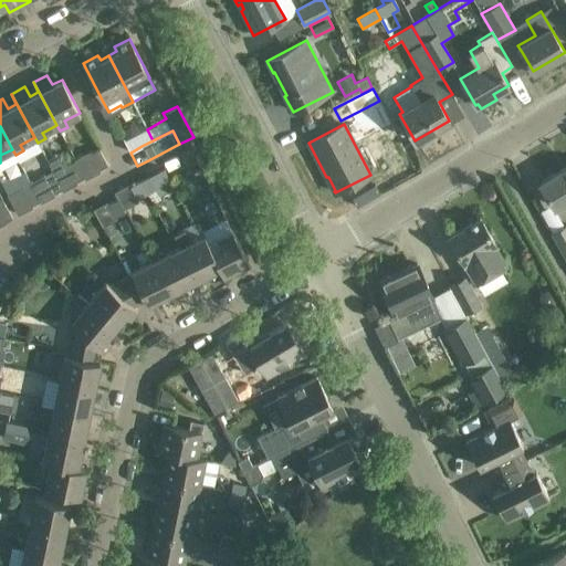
[(198,161),(191,148),(181,154),(188,167),(198,161)]
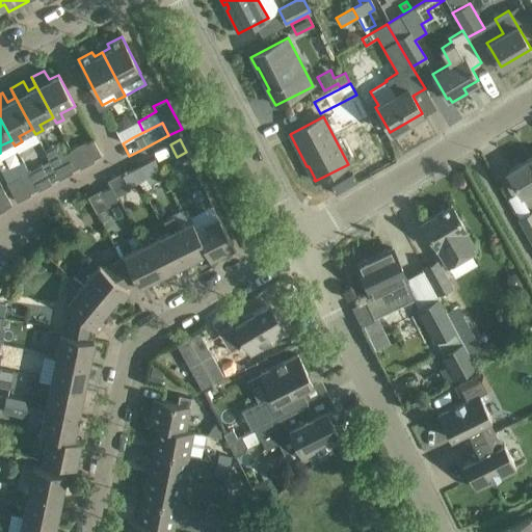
[(84,144),(92,160),(101,155),(92,140),(84,144)]
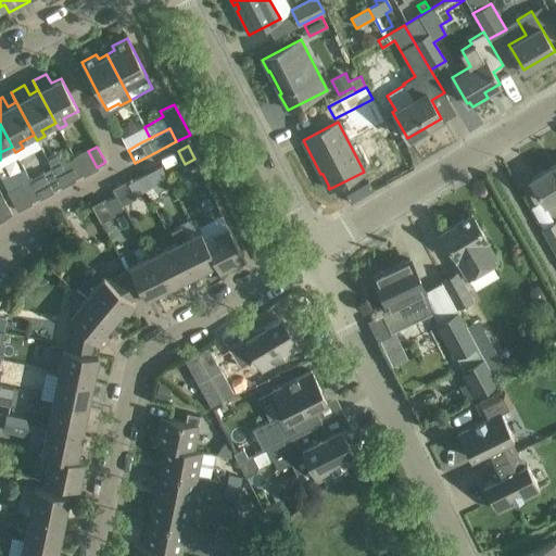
[(51,168),(52,169),(61,186),(62,188),(75,180),(74,179),(83,174),(74,159),(65,163),(64,161),(51,168)]
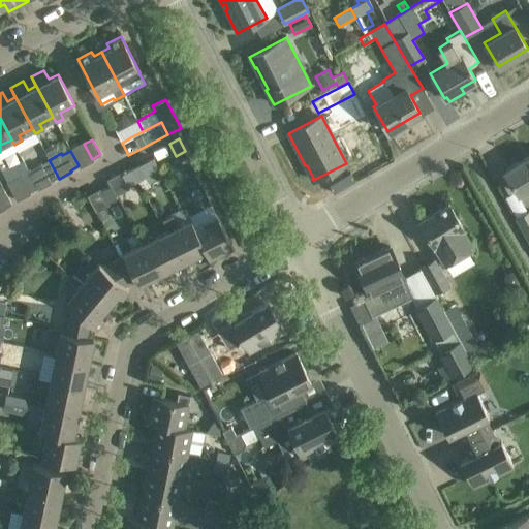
[(528,156),(504,172),(518,193),(528,186),(528,156)]
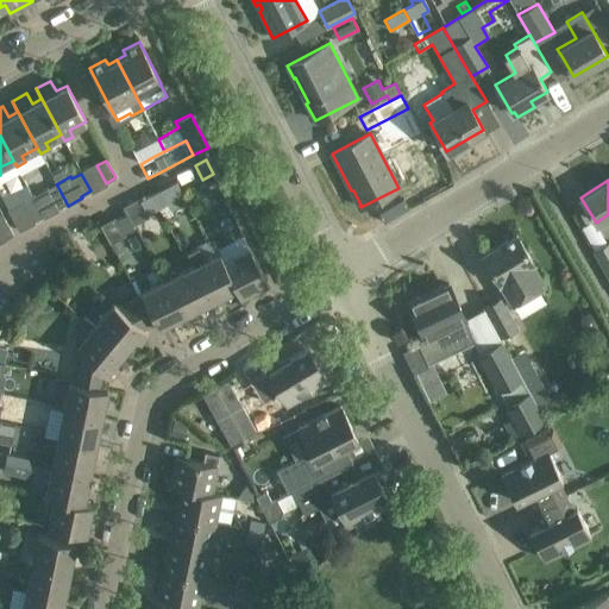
[(173,212),(188,203),(176,181),(157,192),(164,206),(168,203),(173,212)]
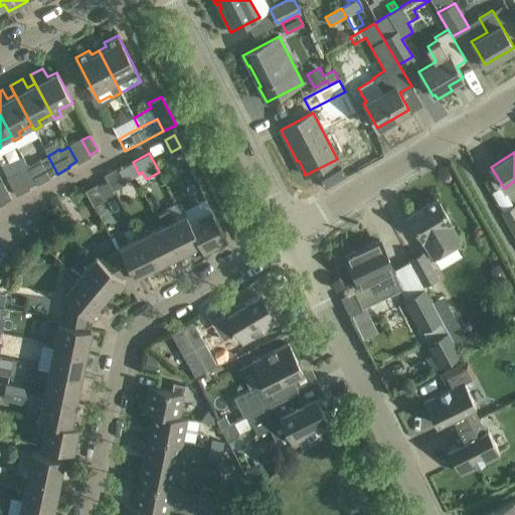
[(21,156),(1,167),(16,195),(29,189),(28,187),(20,172),(28,168),(27,167),(21,156)]
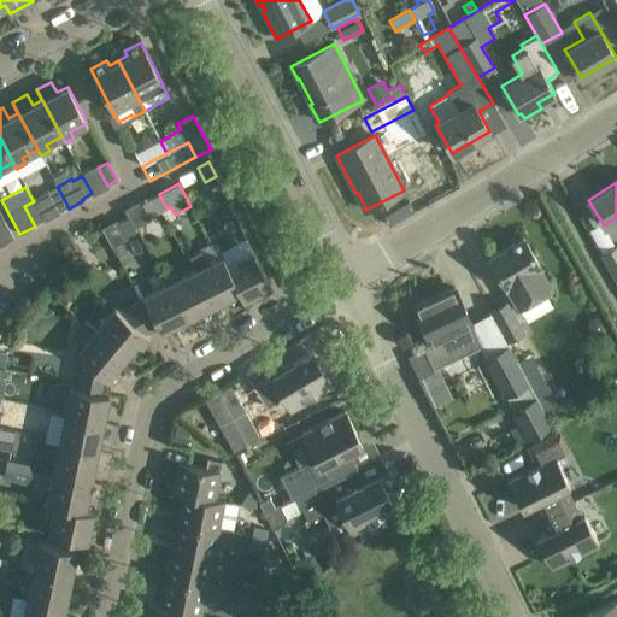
[(34,201),(43,219),(45,221),(59,213),(59,211),(68,206),(58,188),(50,193),(48,191),(33,200),(34,201)]
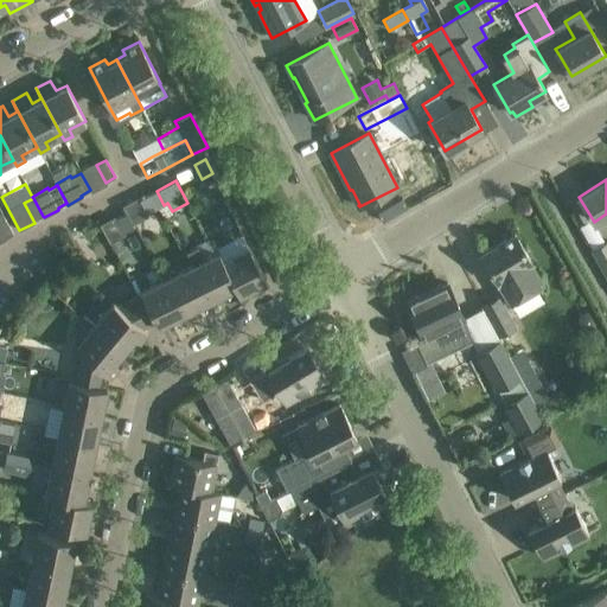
[(164,205),(157,191),(139,200),(138,198),(129,203),(139,222),(148,217),(147,213),(164,205)]
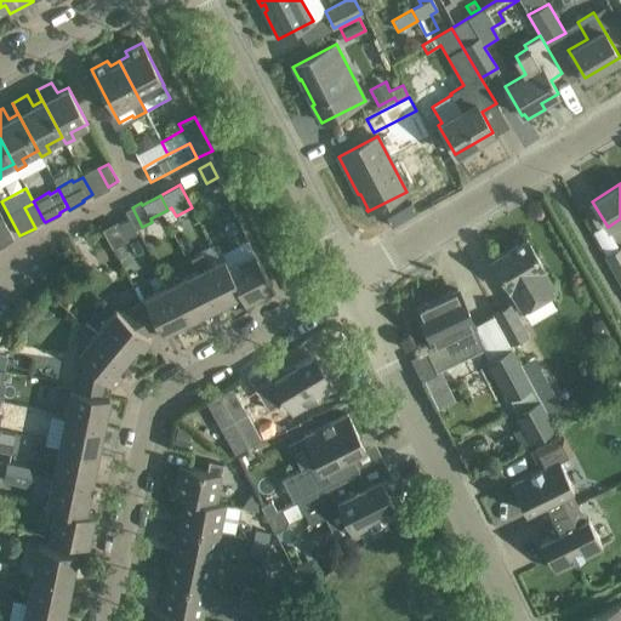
[(44,221),(34,203),(24,208),(34,226),(44,221)]
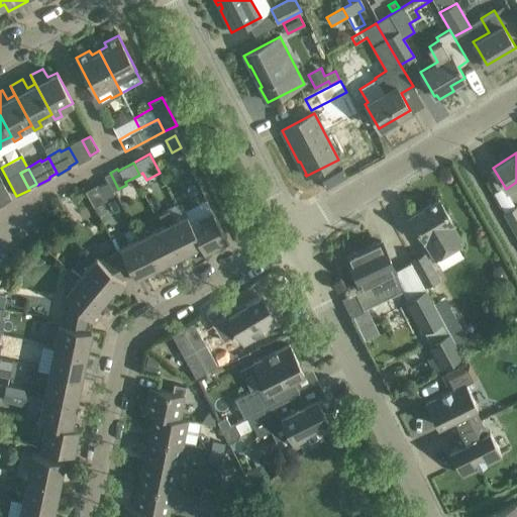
[(105,198),(114,193),(113,191),(118,189),(110,173),(104,176),(108,182),(99,186),(105,198)]
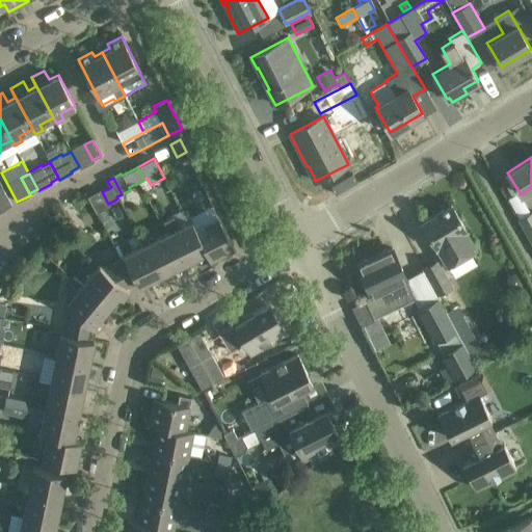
[(0,186),(0,212),(11,205),(1,186),(0,186)]
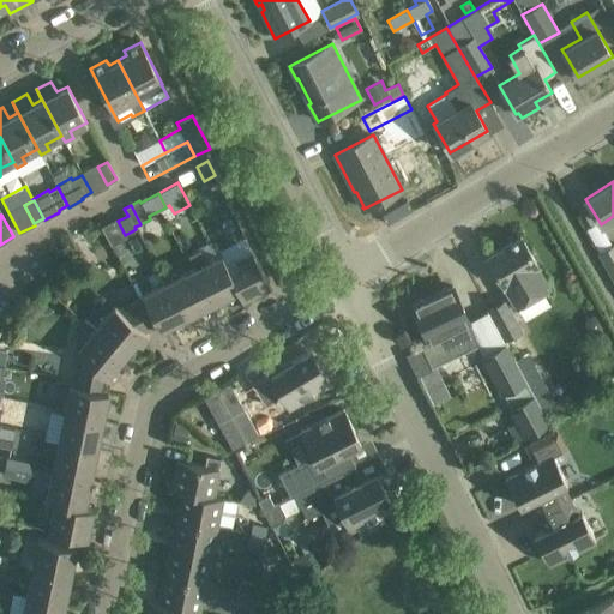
[(521,236),(486,257),(516,306),(548,287),(535,266),(537,265),(521,236)]
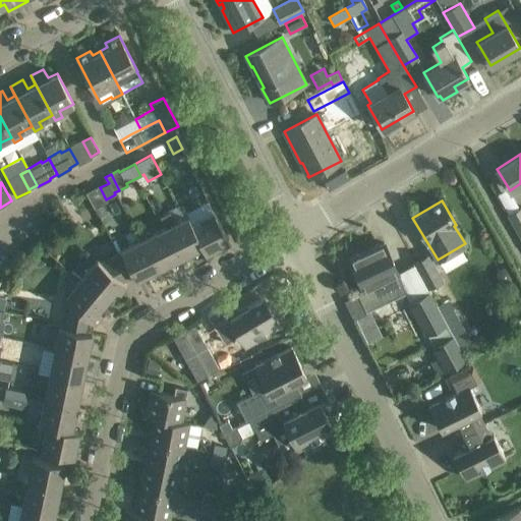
[(520,207),(508,215),(520,238),(520,207)]
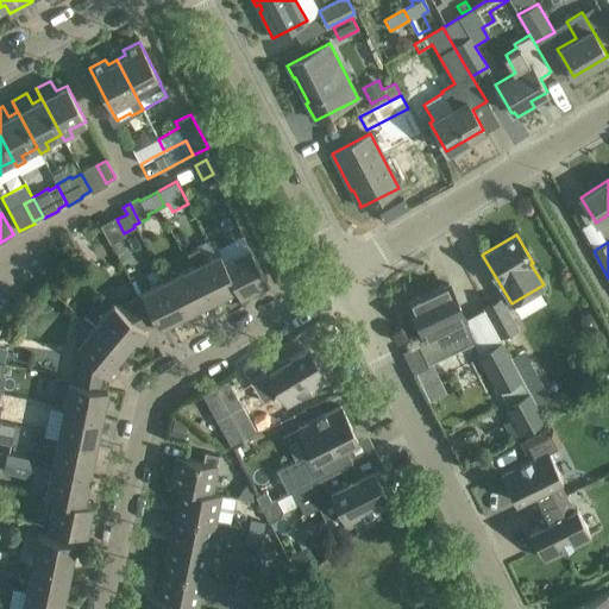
[(187,253),(211,301),(236,288),(219,253),(205,261),(198,248),(187,253)]
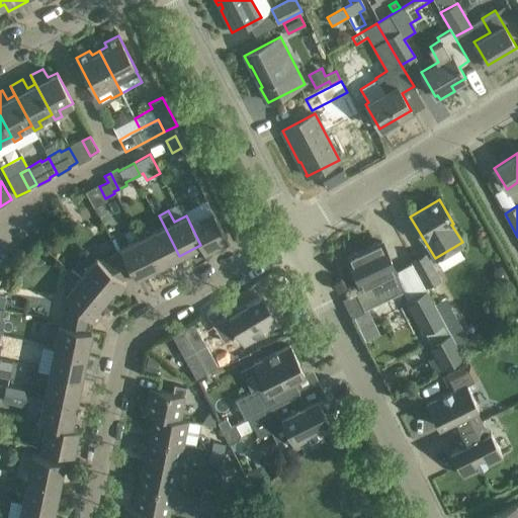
[(186,216),(200,245),(203,251),(227,240),(212,210),(194,220),(190,222),(186,216)]
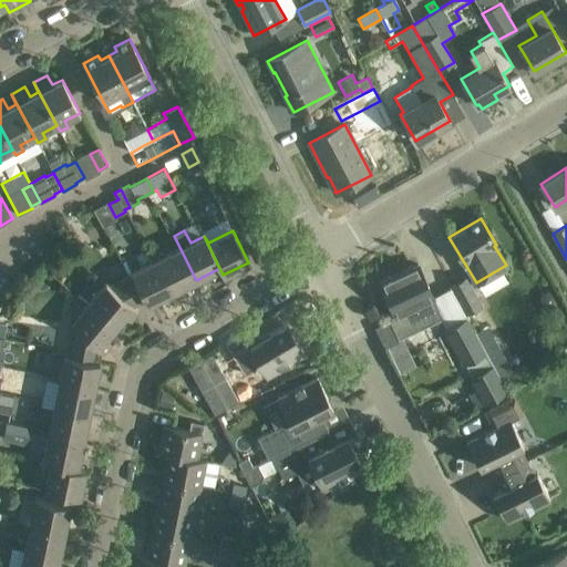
[(196,280),(174,236),(173,236),(179,248),(155,260),(172,292),(196,280)]
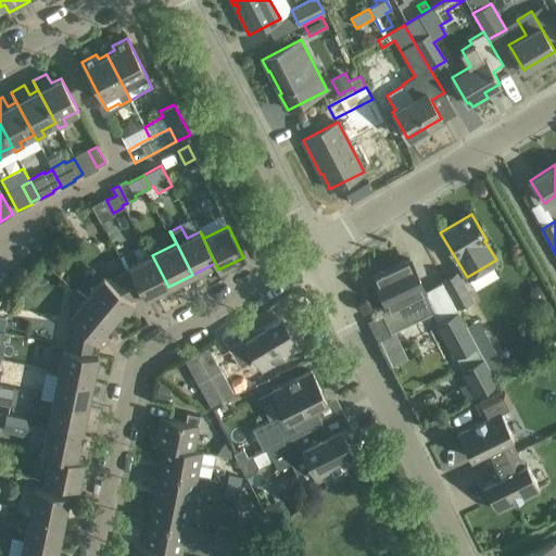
[(128,267),(129,269),(141,293),(144,299),(168,287),(152,255),(128,267)]
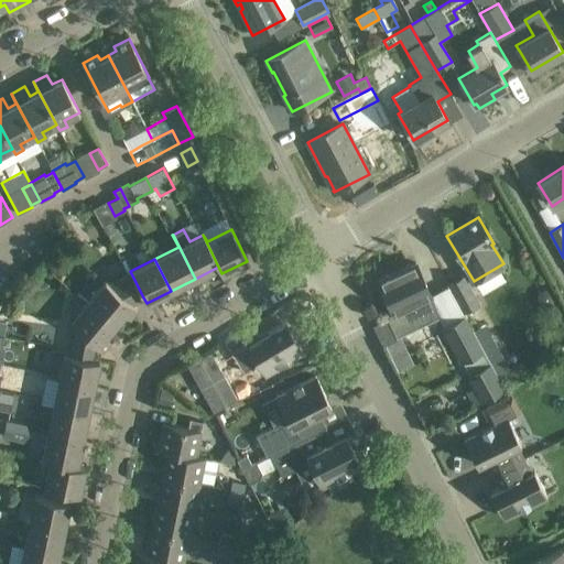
[(393,313),(387,316),(388,317),(397,337),(440,317),(430,296),(431,296),(415,263),(378,280),(393,313)]
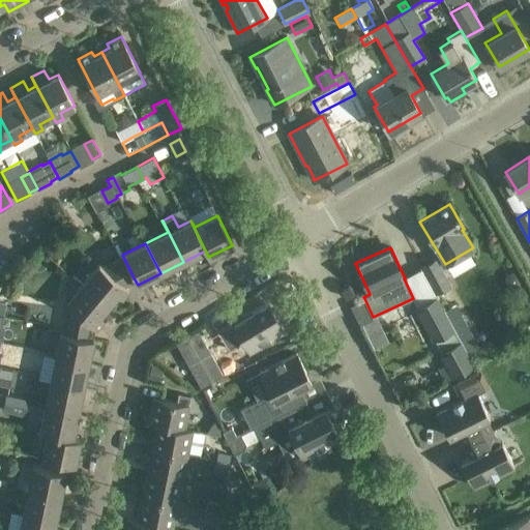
[(98,264),(82,284),(108,305),(117,295),(121,298),(128,289),(124,286),(135,280),(123,257),(102,267),(98,264)]
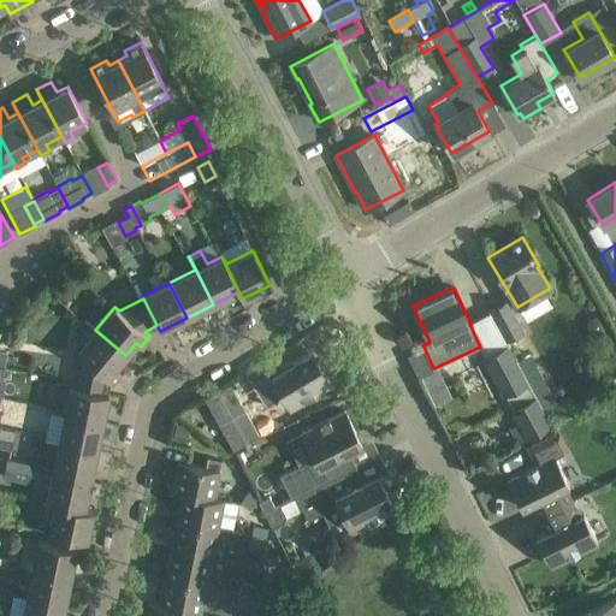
[(508,300),(487,309),(504,342),(525,331),(508,300)]
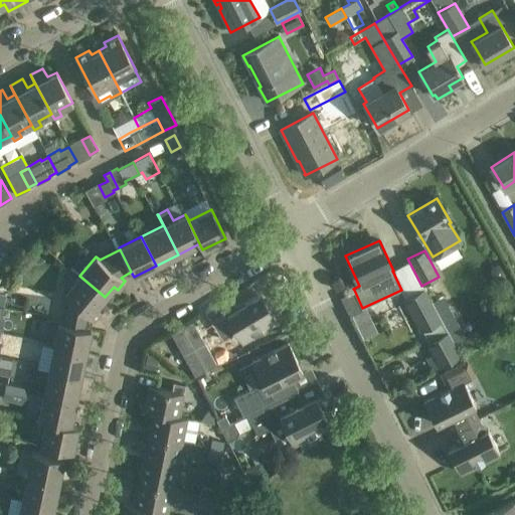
[(105,297),(79,276),(63,295),(66,298),(61,323),(91,329),(93,320),(100,311),(96,308),(105,297)]
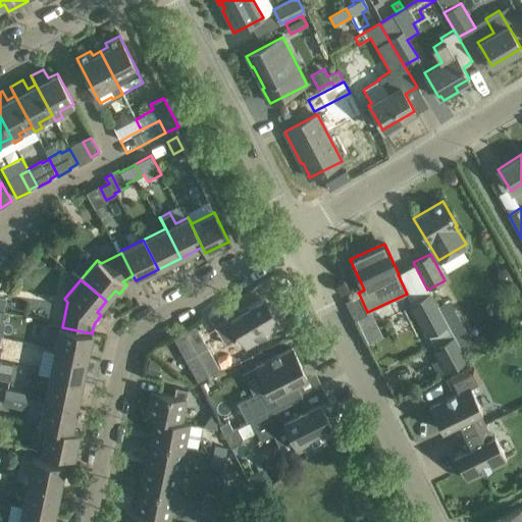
[(429,293),(408,304),(425,336),(447,325),(436,307),(429,293)]
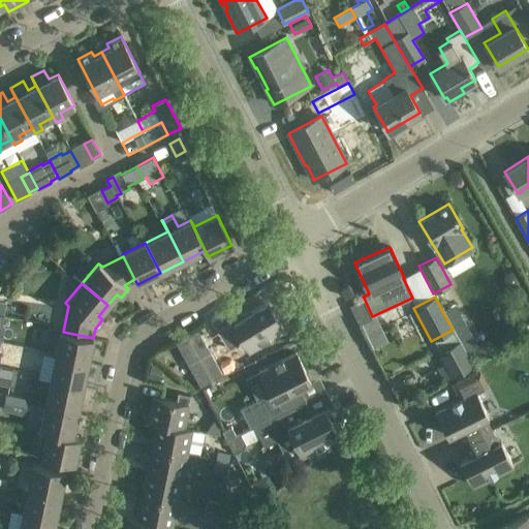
[(372,316),(364,298),(349,305),(359,323),(372,316)]
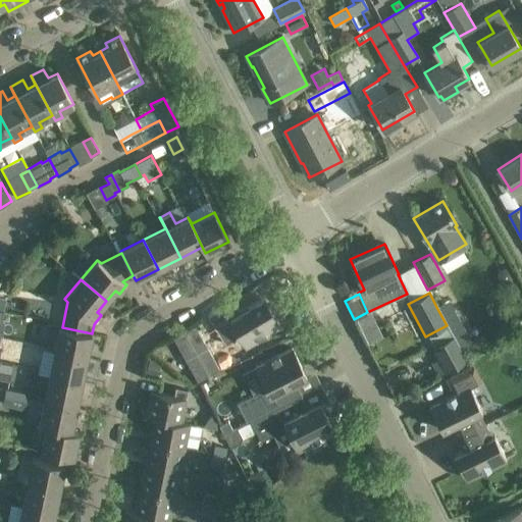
[(207,315),(214,327),(221,340),(237,331),(245,347),(280,325),(276,319),(274,320),(269,312),(271,311),(264,298),(241,311),(233,300),(207,315)]
